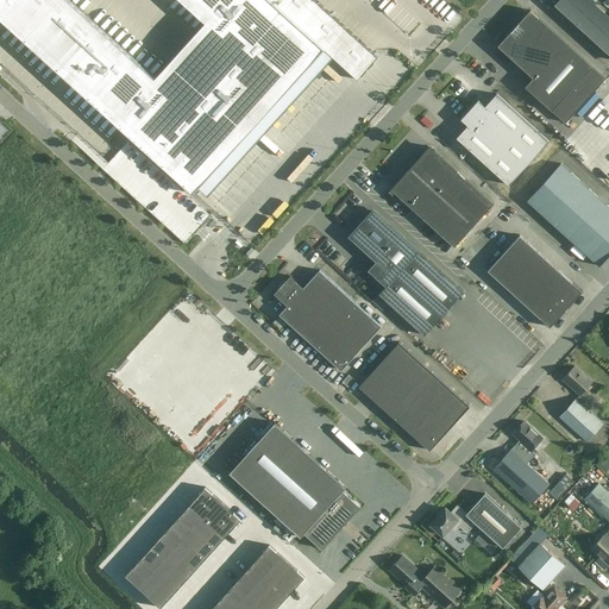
[(156,77),(69,0),(0,0),(0,20),(1,19),(193,193),(324,49),(357,80),(378,57),(314,0),(181,0),(206,23),(156,77)]
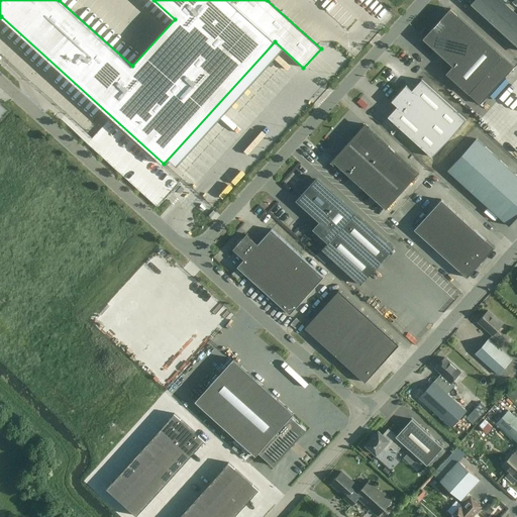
[(516,15),(500,0),(476,0),(473,4),(516,43),(516,15)]
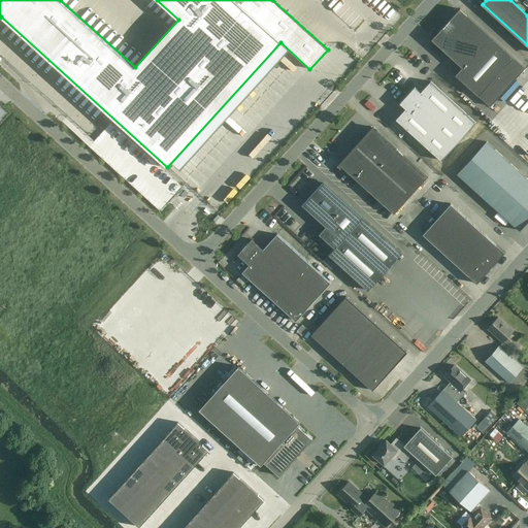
[(459,78),(479,96),(514,58),(460,9),(432,40),(462,67),(456,75),(459,78)]
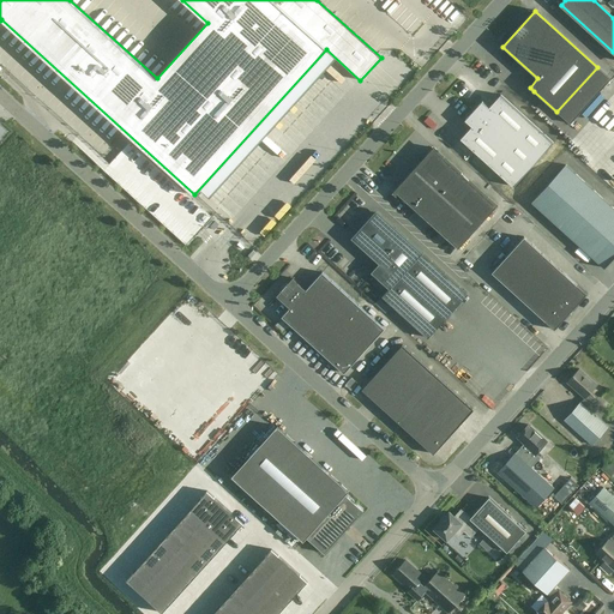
[(482,101),(465,120),(471,126),(461,139),(513,187),(553,143),(500,95),(489,107),(482,101)]
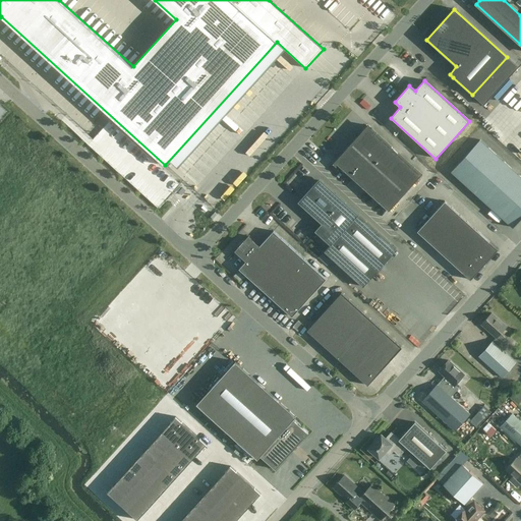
[(368,126),(352,145),(405,193),(421,175),(369,128),(370,127),(368,126)]
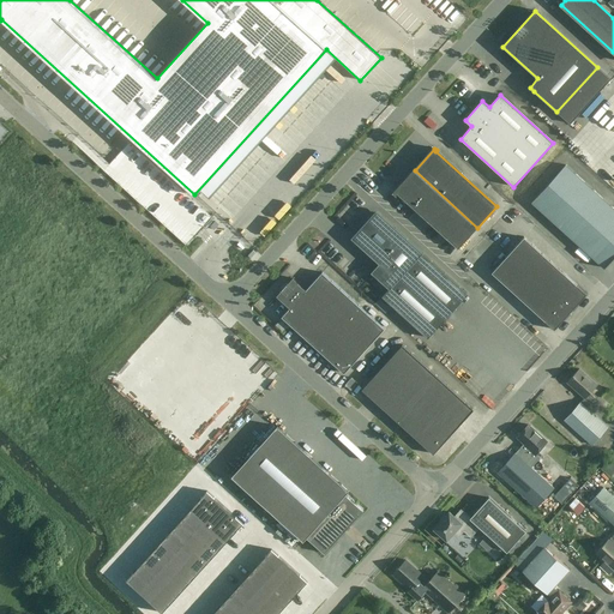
[(531,203),(605,269),(613,258),(613,209),(566,166),(531,203)]
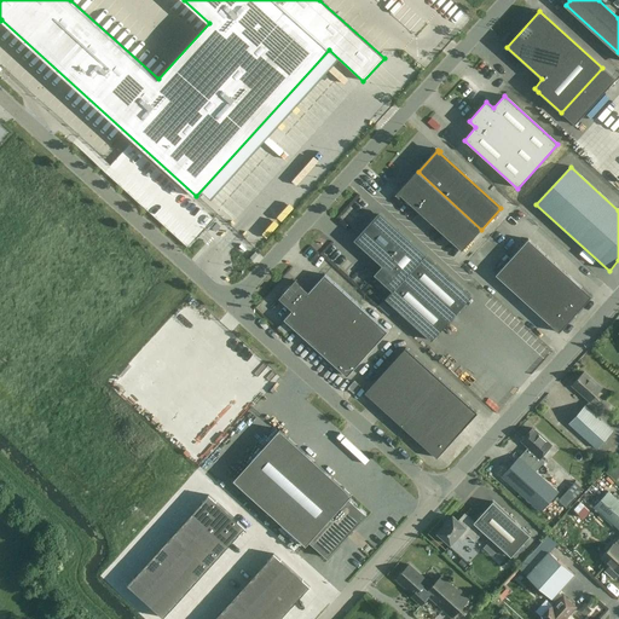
[(462,250),(481,230),(418,172),(398,195),(399,196),(400,195),(462,250)]
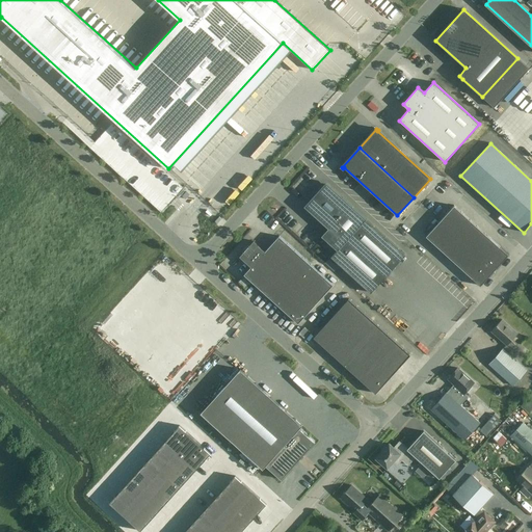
[(371,293),(405,255),(401,250),(325,183),(304,207),(328,229),(321,236),(337,250),(331,257),(371,293)]
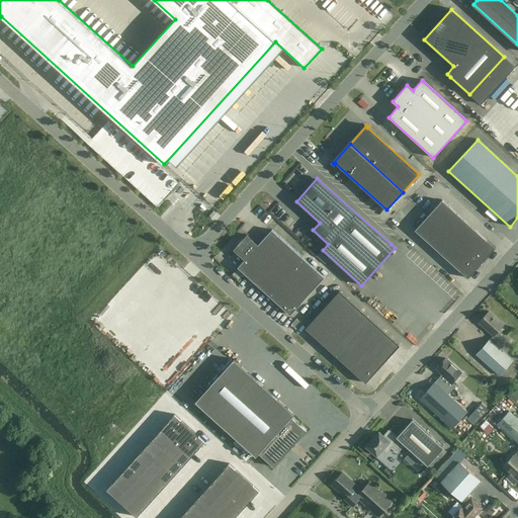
[(442,200),(428,216),(440,226),(453,210),(442,200)]
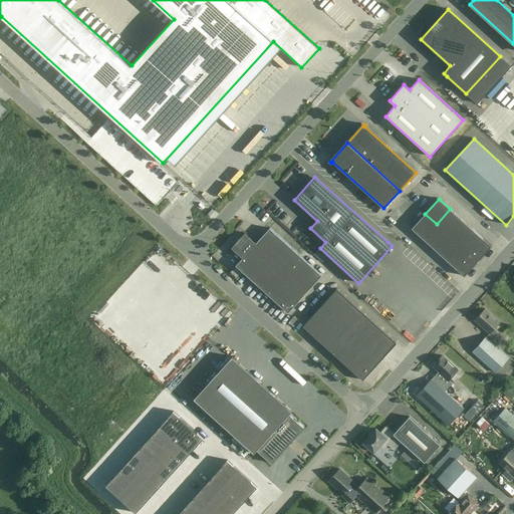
[(437,224),(448,234),(461,219),(450,209),(437,224)]
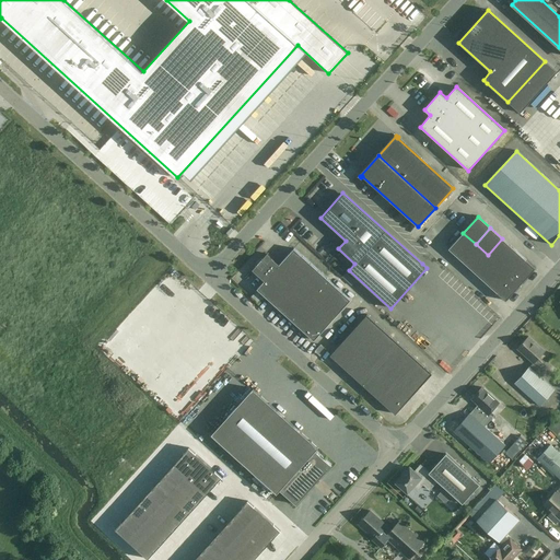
[(461,260),(476,244),(463,233),(448,249),(461,260)]
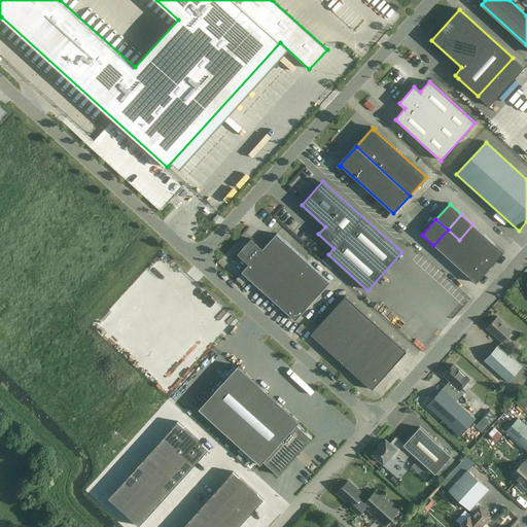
[(503,252),(472,224),(459,240),(490,268),(503,252)]
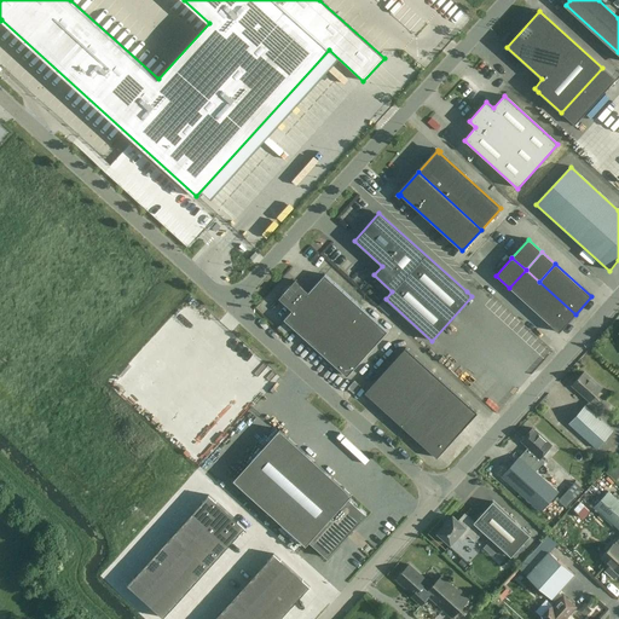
[(354,277),(362,283),(368,276),(360,270),(354,277)]
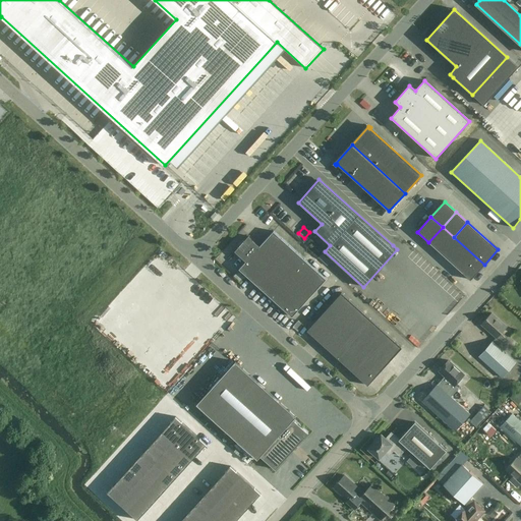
[(454,237),(443,227),(428,242),(440,252),(454,237)]
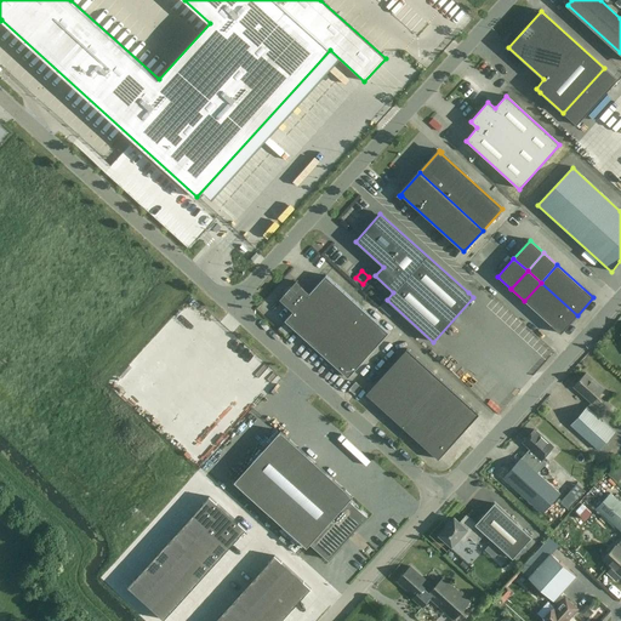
[(294,329),(322,353),(362,308),(325,275),(309,294),(296,281),(279,300),(294,312),(285,320),(294,329)]
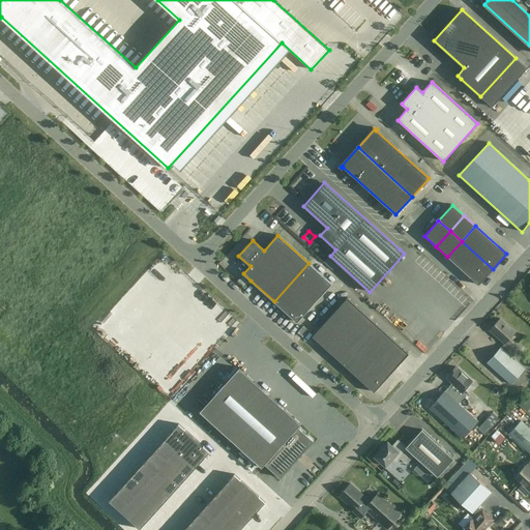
[(478,285),(493,269),(462,241),(447,257),(478,285)]
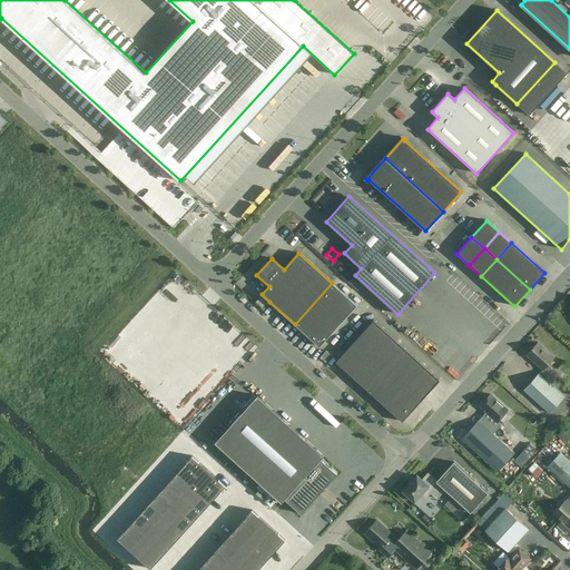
[(332,283),(295,324),(320,346),(356,305),(332,283)]
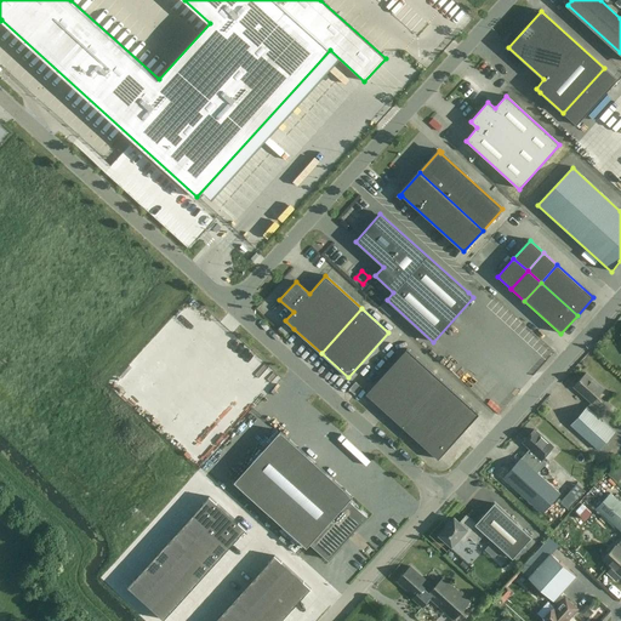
[(406,349),(366,394),(438,460),(479,414),(406,349)]
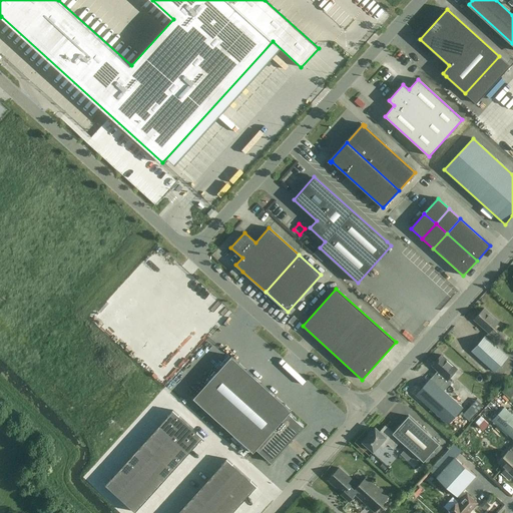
[(488,333),(471,351),(494,372),(508,357),(490,341),(497,333),(493,329),(499,322),(484,309),(474,320),(488,333)]
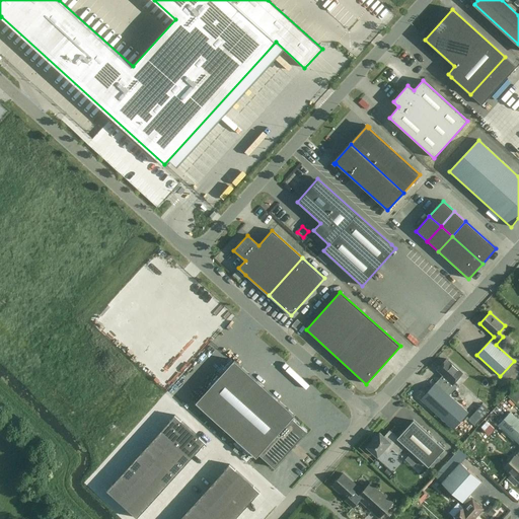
[(292,325),(296,329),(302,324),(297,319),(292,325)]
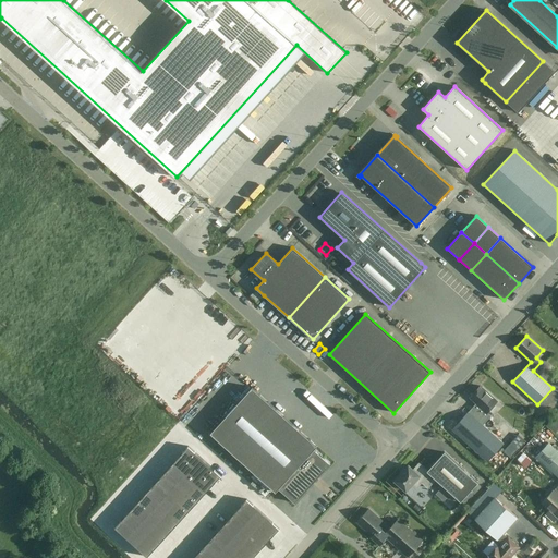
[(481,386),(470,398),(476,403),(469,412),(468,412),(452,429),(487,461),(499,448),(504,444),(483,425),(490,416),(487,412),(497,401),(481,386)]
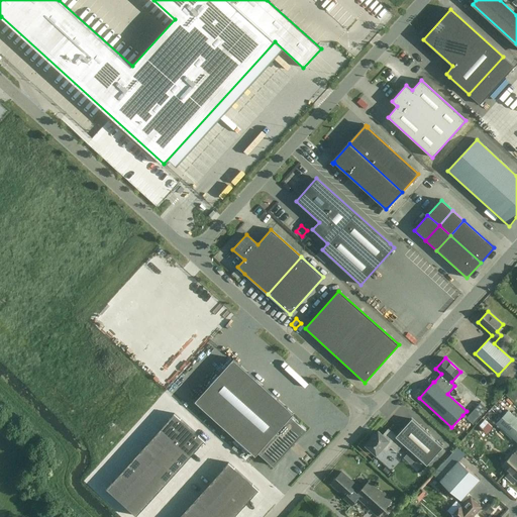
[(274,467),(306,430),(291,416),(294,413),(233,358),(195,401),(255,455),(259,452),(274,467)]
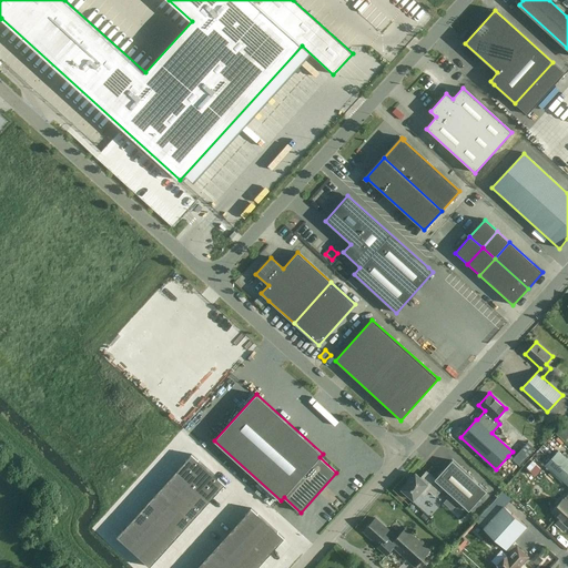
[(567,459),(558,452),(546,465),(567,485),(567,494),(564,499),(563,499),(551,511),(567,527),(567,459)]
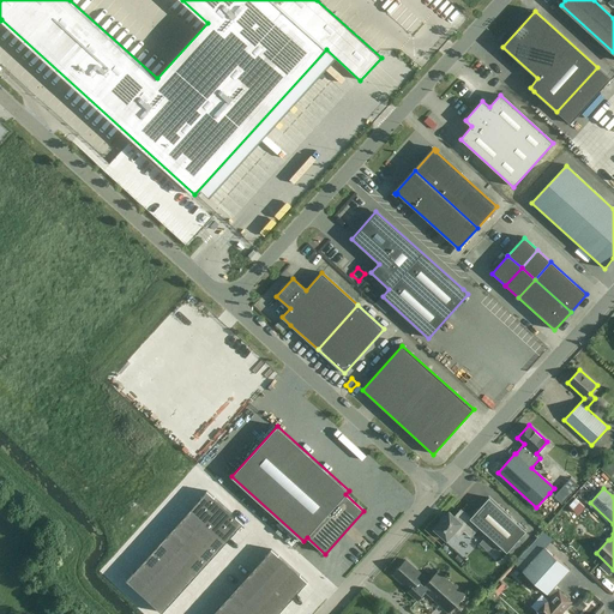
[(244,523),(208,491),(126,581),(162,613),(244,523)]
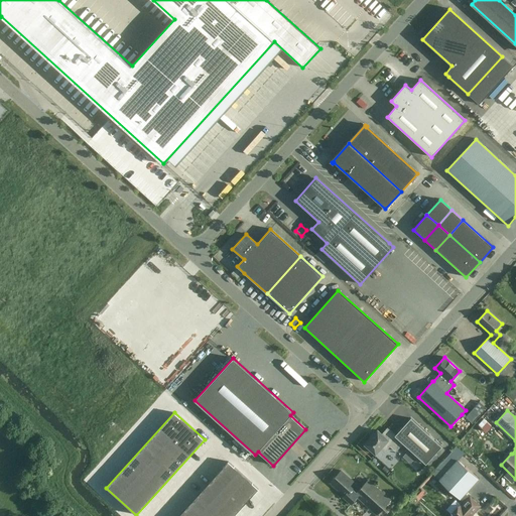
[(492,419),(486,414),(479,421),(485,427),(492,419)]
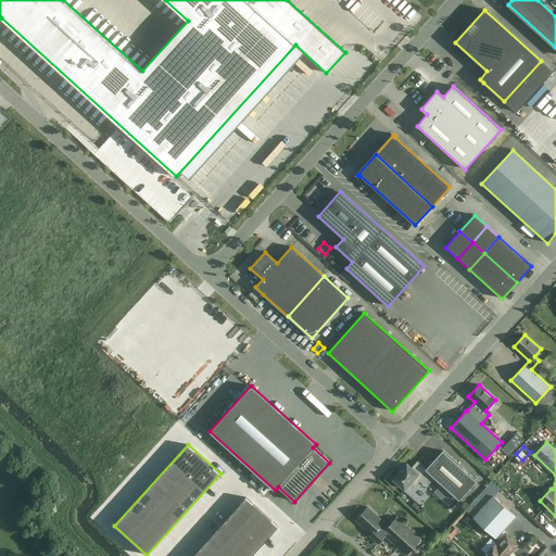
[(406,464),(393,479),(404,489),(412,481),(416,485),(420,481),(426,487),(434,478),(459,501),(477,481),(443,451),(426,469),(417,462),(412,468),(406,464)]
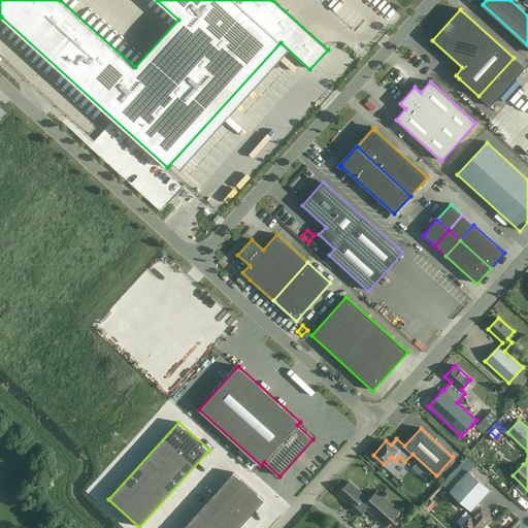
[(484,527),(491,518),(481,508),(480,509),(474,506),(489,490),(468,470),(450,491),(470,510),(471,510),(475,514),(472,518),(471,517),(461,527),(460,527),(484,527)]
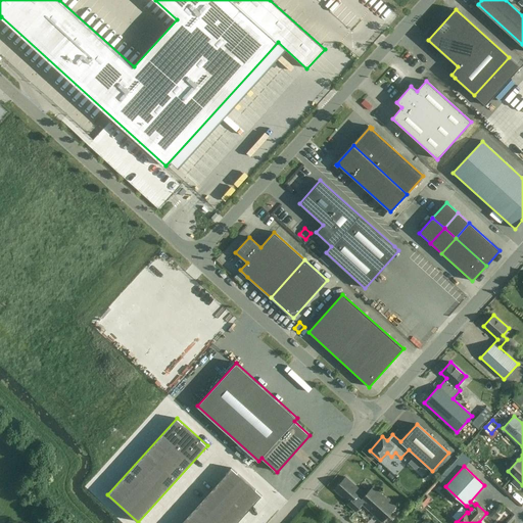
[(231,468),(181,522),(236,522),(262,495),(231,468)]
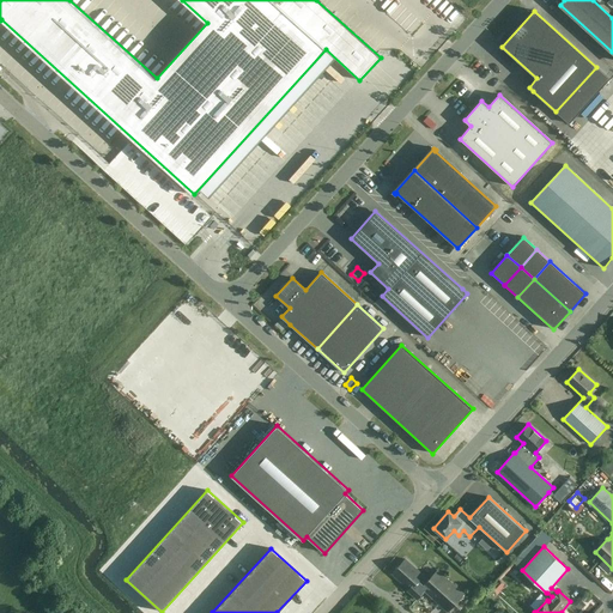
[(405,559),(392,574),(394,575),(394,577),(396,580),(399,580),(410,589),(407,592),(417,600),(425,592),(438,604),(448,612),(454,605),(463,594),(437,570),(422,587),(417,582),(423,576),(405,559)]
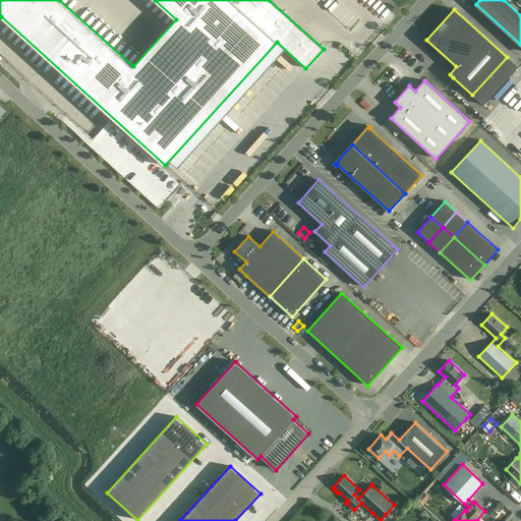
[(423,491),(415,501),(421,506),(429,498),(423,491)]
